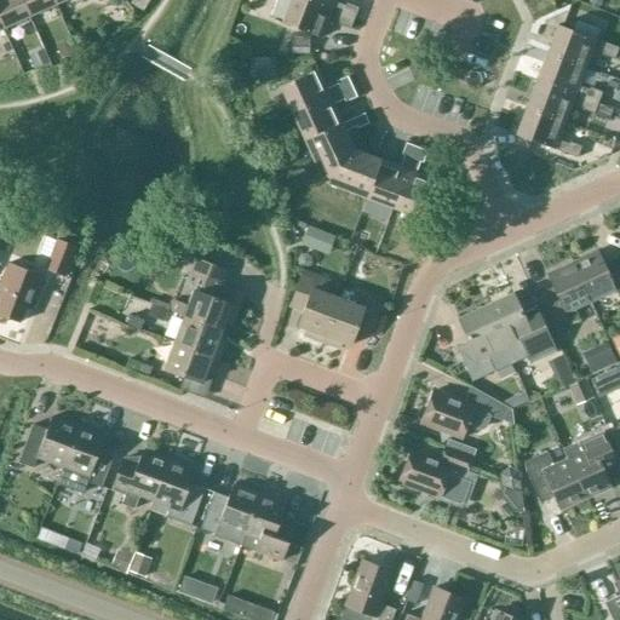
[(0,0),(0,24),(1,28),(28,16),(21,0),(0,0)]
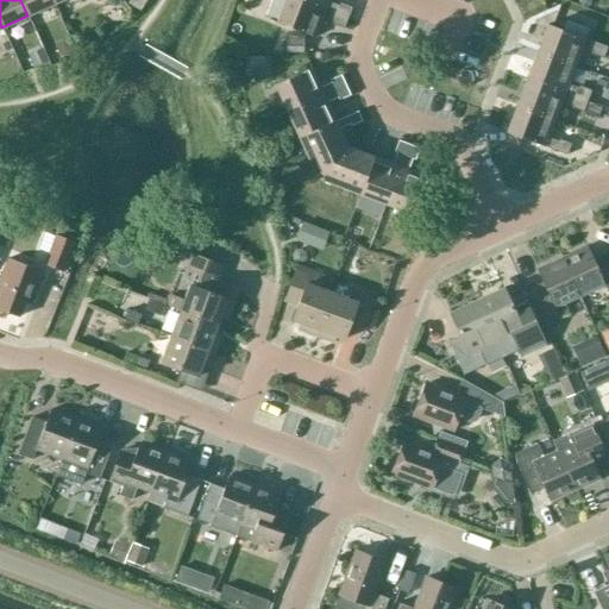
[(20,0),(27,16),(54,4),(51,0),(20,0)]
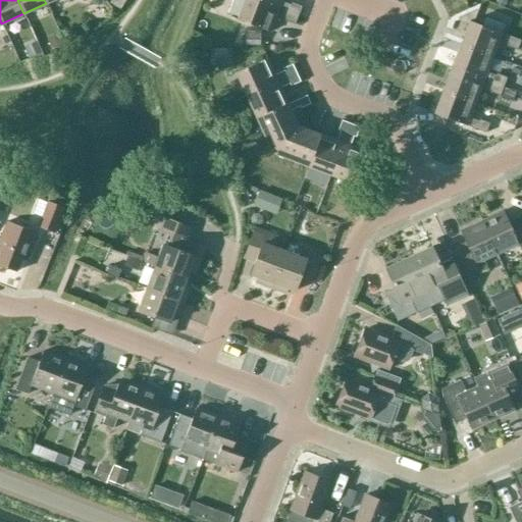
[(298,15),(256,0),(244,0),(238,19),(269,32),(275,15),(284,18),(283,20),(294,24),(298,15)]
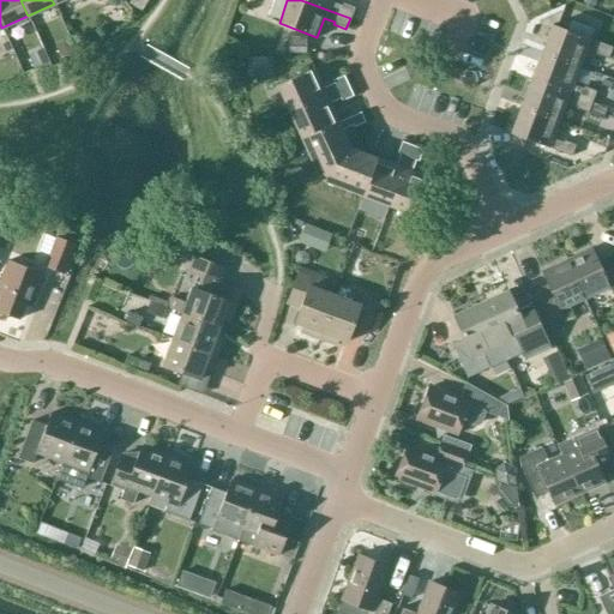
[(301,0),(350,18),(354,7),(342,2),(341,6),(330,1),(330,0),(301,0)]
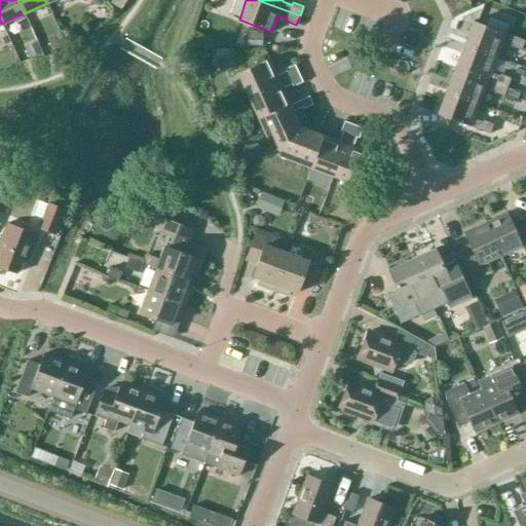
[(463,44),(495,57),(501,41),(511,44),(510,46),(520,50),(524,40),(473,21),(463,44)]
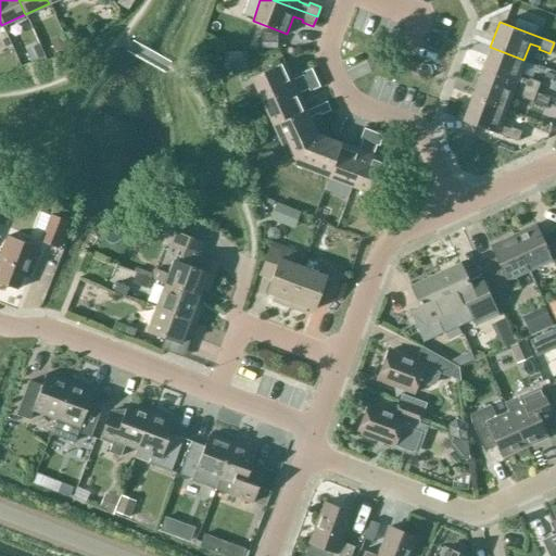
[(278,33),(262,33),(261,48),(277,49),(278,33)]
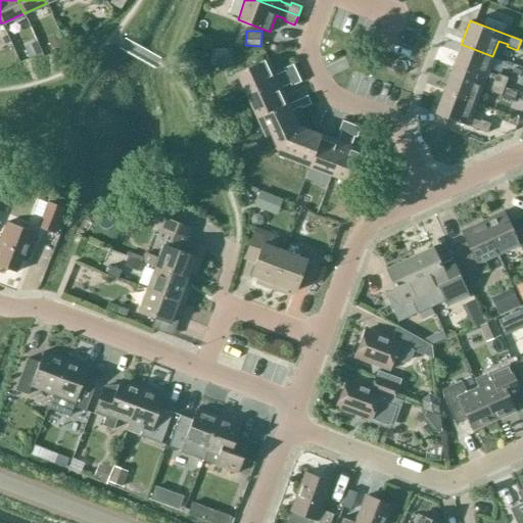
[(453,67),(504,87),(507,78),(496,74),(496,76),(486,73),(492,56),(461,44),(453,67)]
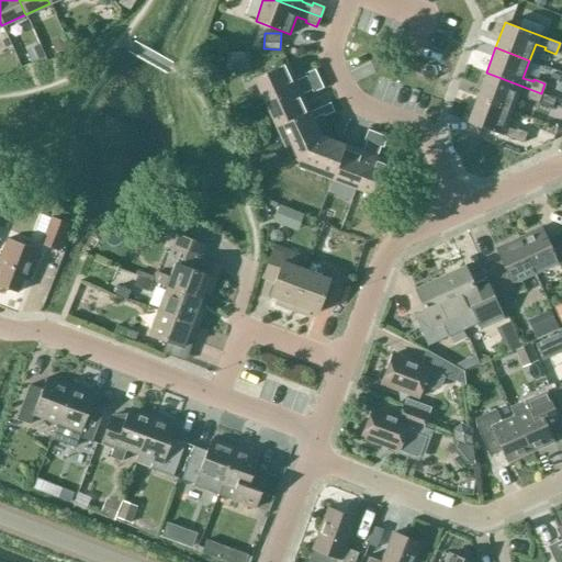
[(249,53),(226,53),(226,69),(249,69),(249,53)]
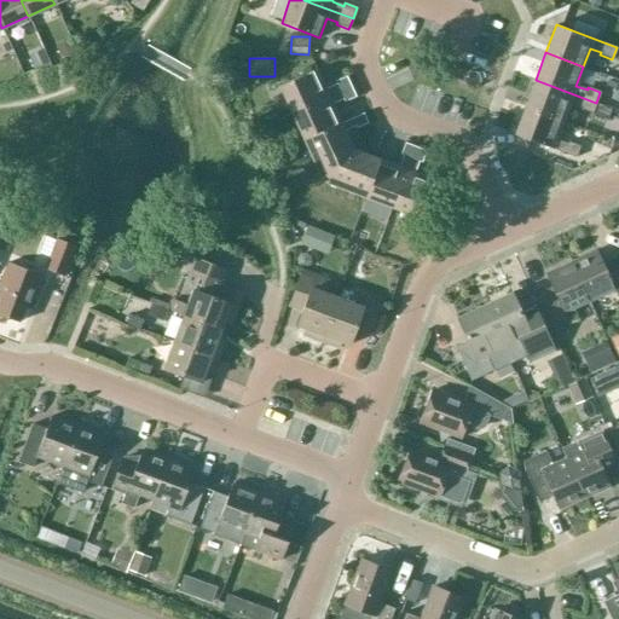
[(291,113),(351,86),(346,76),(334,81),(335,84),(324,88),(316,69),(279,86),(291,113)]
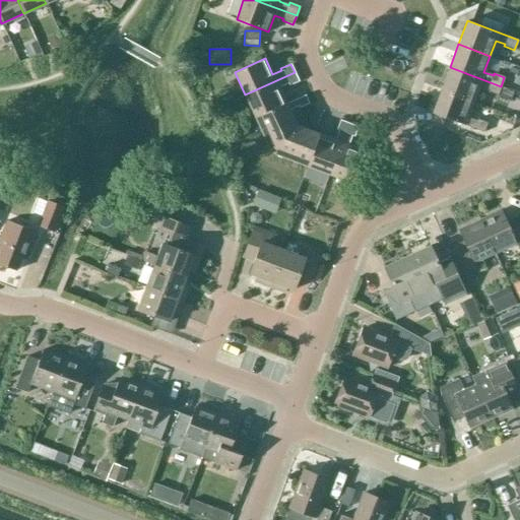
[(498,95),(501,86),(450,67),(441,89),(472,102),(478,86),(488,89),(488,91),(498,95)]
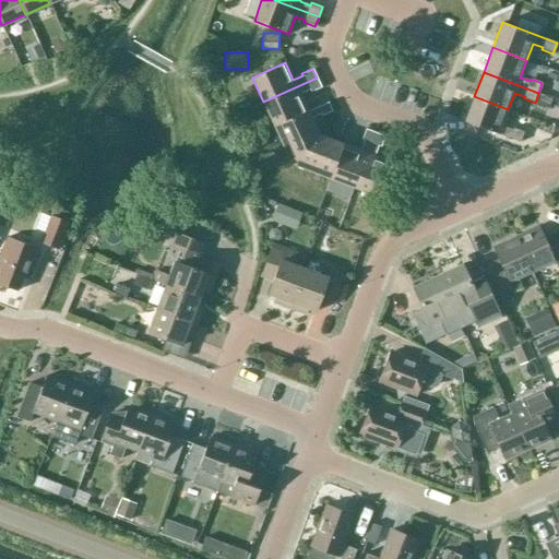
[(274,126),(307,111),(299,94),(309,90),(310,92),(321,87),(317,78),(263,102),(274,126)]
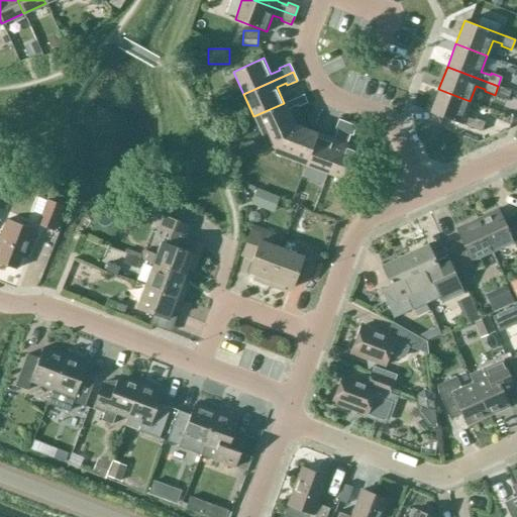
[(463,116),(470,101),(438,89),(429,112),(481,131),(484,122),(474,118),(473,120),(463,116)]
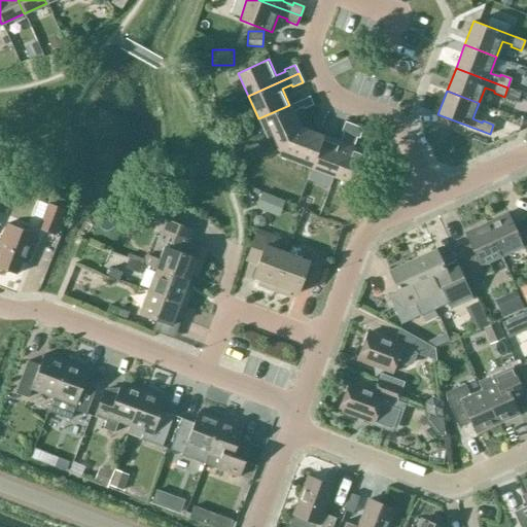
[(292,111),(302,107),(303,109),(313,105),(309,96),(289,105),(258,118),(274,154),(311,168),(323,136),(300,127),(292,111)]
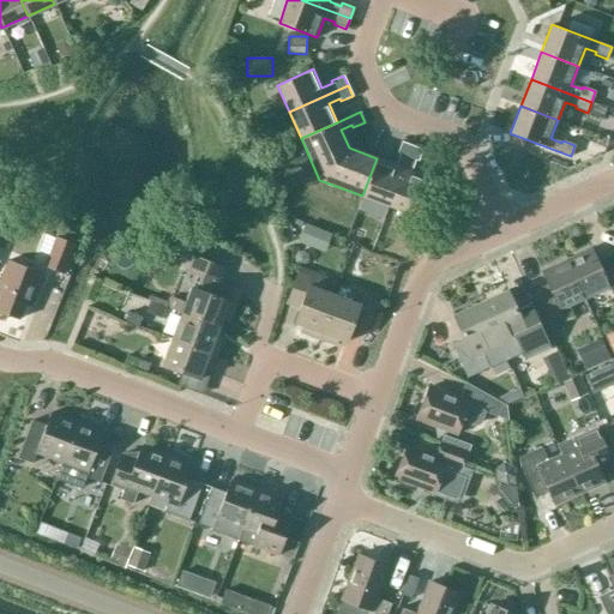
[(377,158),(362,196),(389,205),(411,145),(401,142),(397,154),(399,155),(395,166),(377,158)]
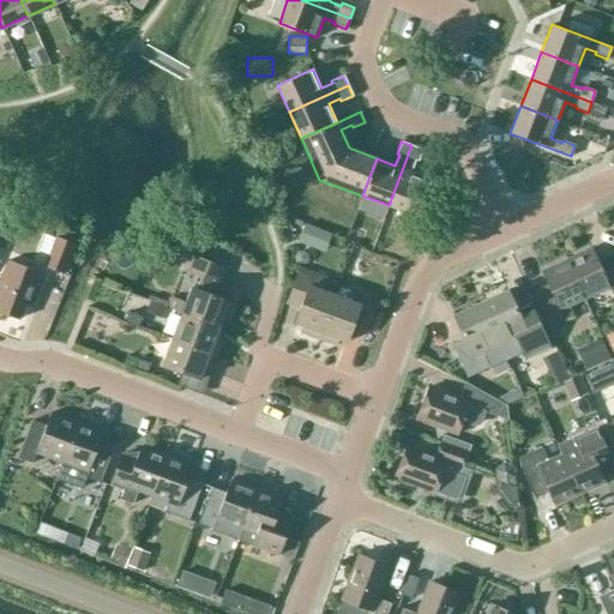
[(411,145),(389,205),(416,216),(431,179),(411,172),(415,161),(417,161),(422,149),(411,145)]
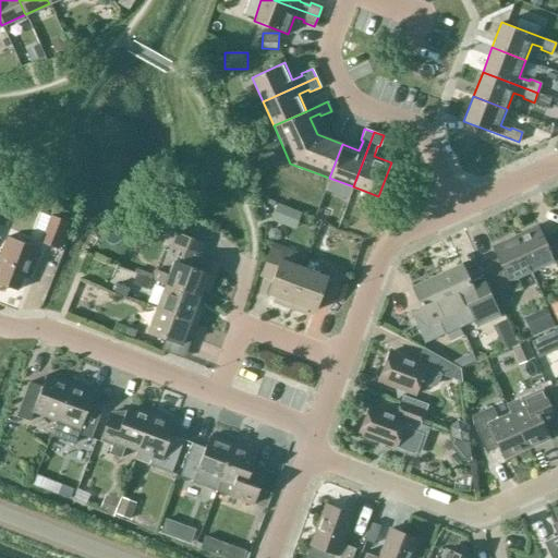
[(68,222),(51,216),(40,242),(57,249),(68,222)]
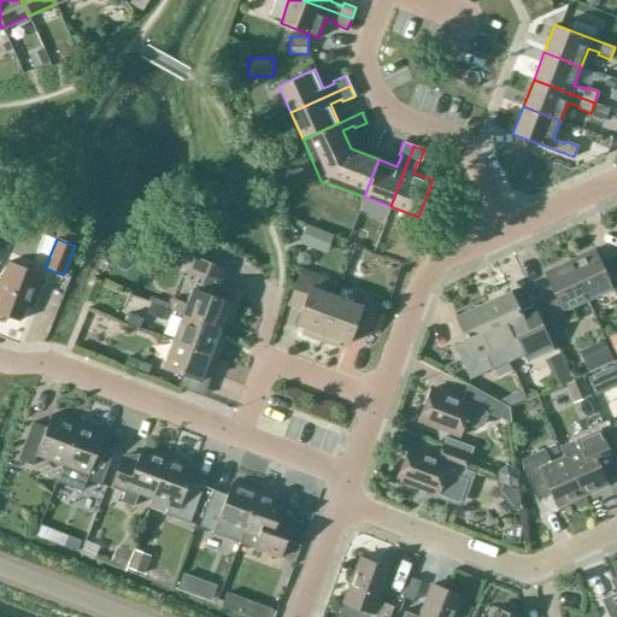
[(569,262),(587,300),(612,289),(613,293),(616,292),(616,263),(613,256),(600,262),(594,250),(569,262)]
